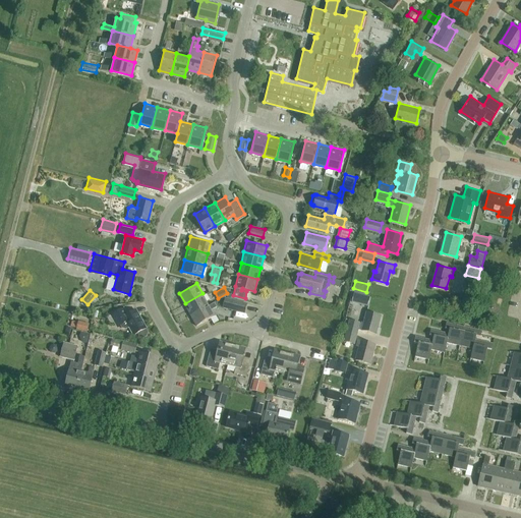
[(354,290),(352,299),(367,303),(369,294),(354,290)]
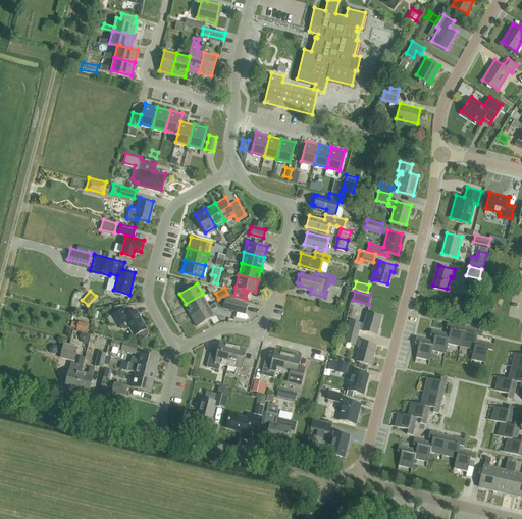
[(186,304),(191,314),(209,304),(203,294),(186,304)]
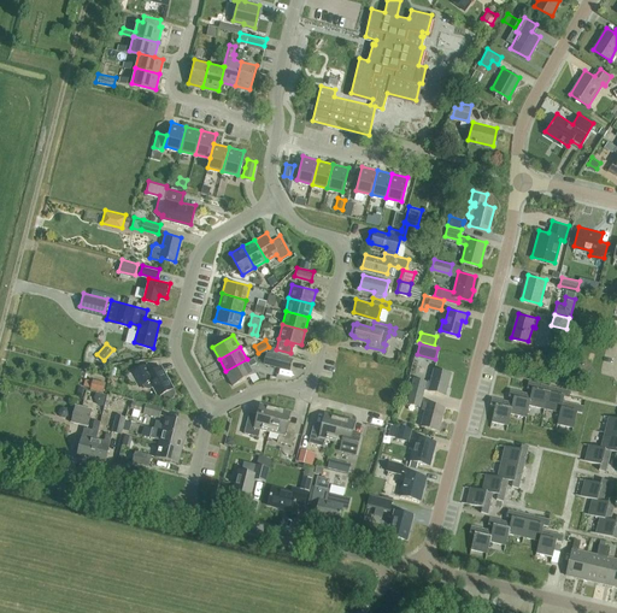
[(289,369),(293,357),(276,352),(272,364),(289,369)]
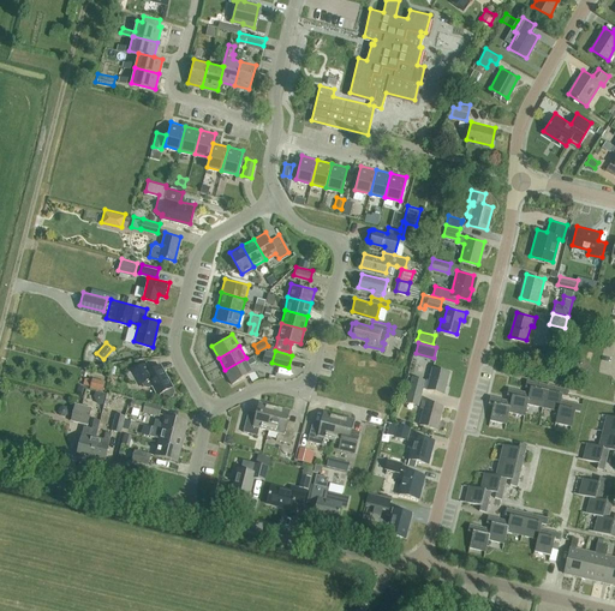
[(252,354),(246,358),(225,370),(232,382),(252,370),(249,364),(256,359),(252,354)]
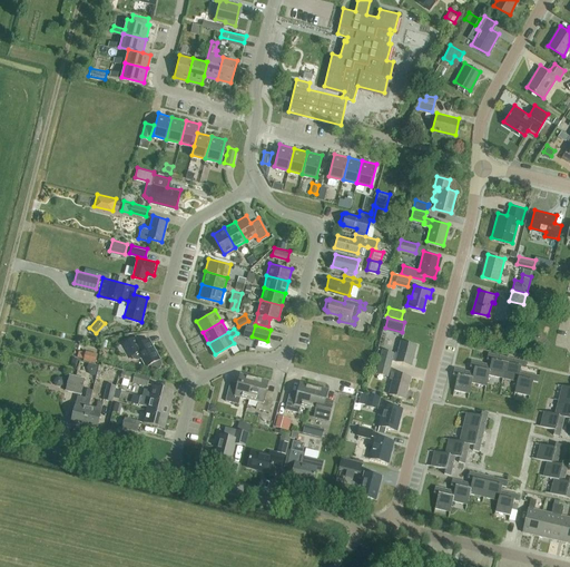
[(140,355),(146,364),(150,362),(153,367),(156,368),(160,365),(161,361),(159,358),(159,357),(148,336),(138,342),(135,335),(121,342),(125,350),(127,349),(130,354),(131,353),(134,357),(137,358),(140,355)]
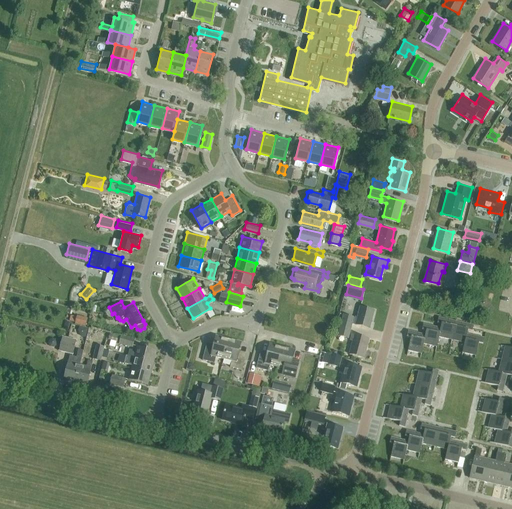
[(343,312),(342,316),(338,315),(336,322),(340,323),(340,324),(350,327),(352,322),(369,326),(373,308),(360,305),(357,316),(343,312)]
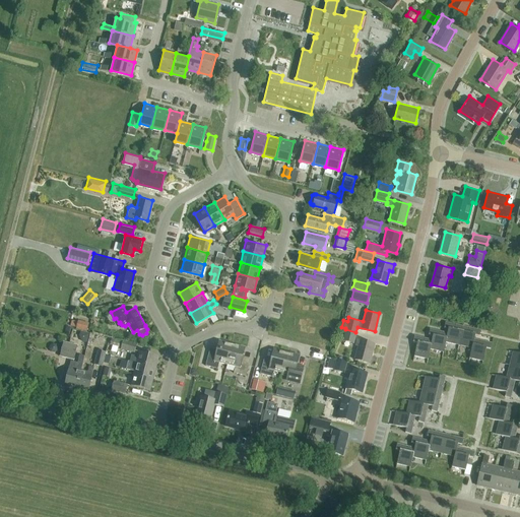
[(75,325),(87,327),(88,319),(76,317),(75,325)]
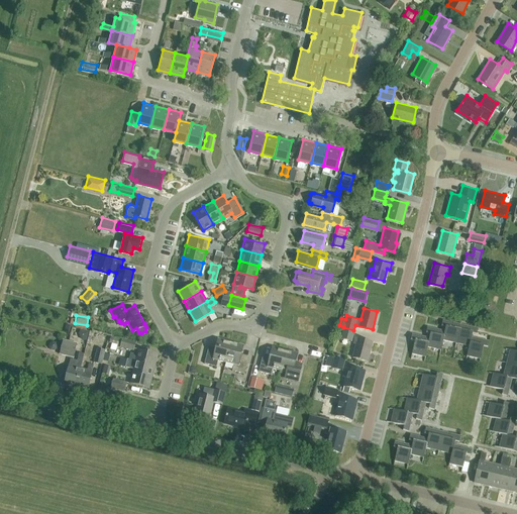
[(442,337),(443,337),(456,340),(460,322),(442,318),(441,324),(445,325),(444,329),(442,337)]
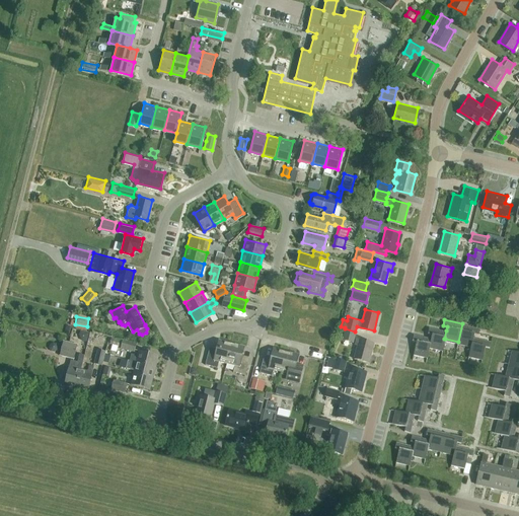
[(458,342),(470,345),(471,345),(473,337),(474,333),(478,334),(480,327),(462,323),(458,342)]
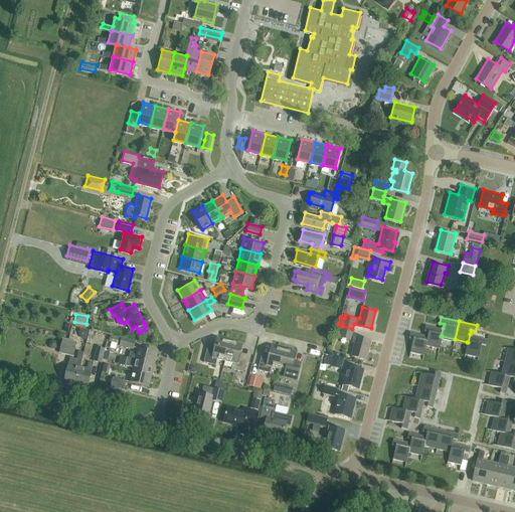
[(425,343),(426,343),(440,346),(442,336),(441,336),(443,328),(425,324),(424,330),(428,330),(427,334),(425,343)]
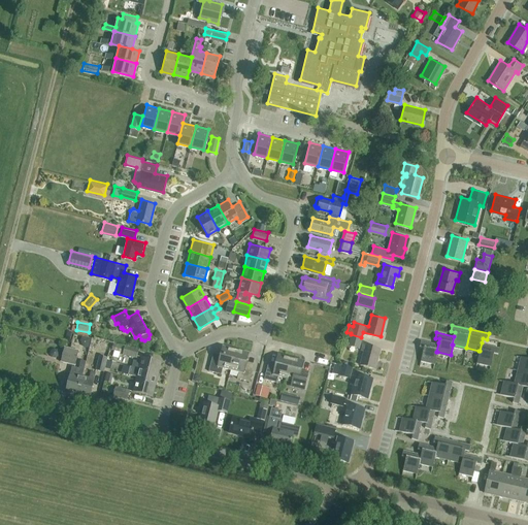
[(359,347),(361,337),(351,334),(349,343),(359,347)]
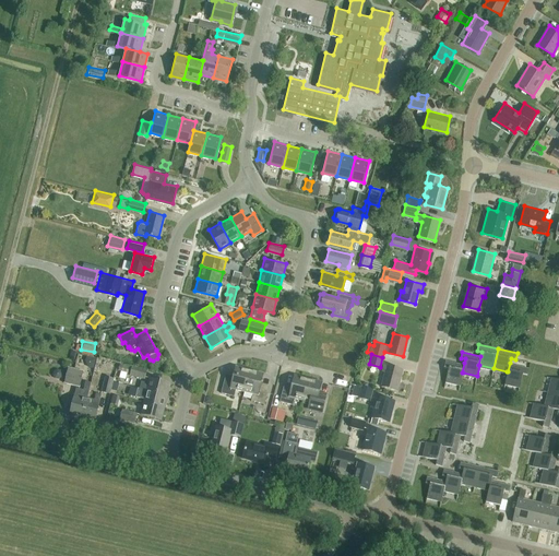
[(462,373),(464,363),(445,359),(444,365),(449,366),(445,380),(461,383),(463,373),(462,373)]
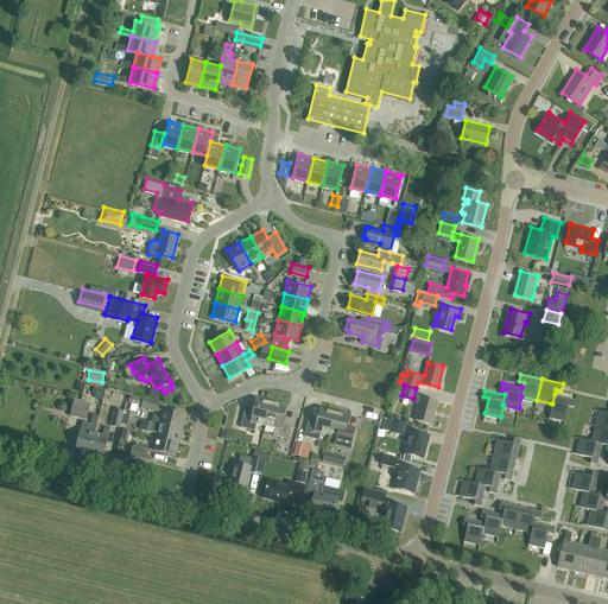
[(157,409),(159,399),(131,393),(128,400),(141,402),(141,406),(157,409)]
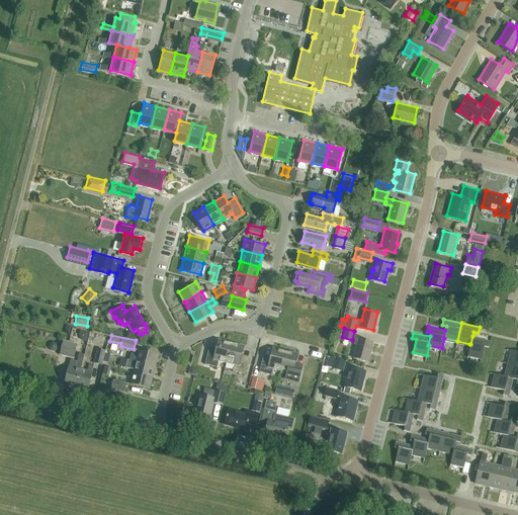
[(367,360),(372,340),(356,336),(354,342),(356,343),(353,356),(367,360)]
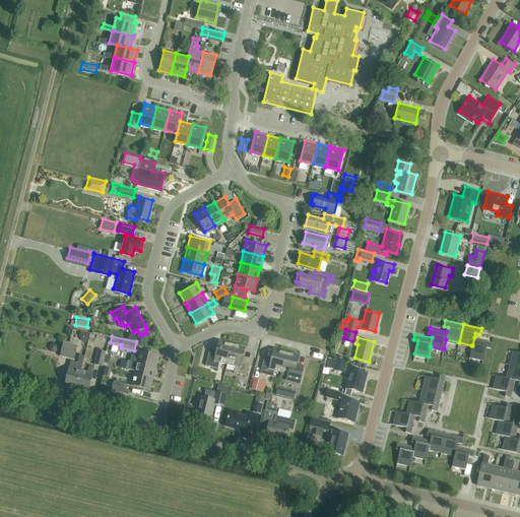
[(472,345),(471,345),(469,356),(483,359),(486,346),(491,347),(493,340),(474,337),(472,345)]
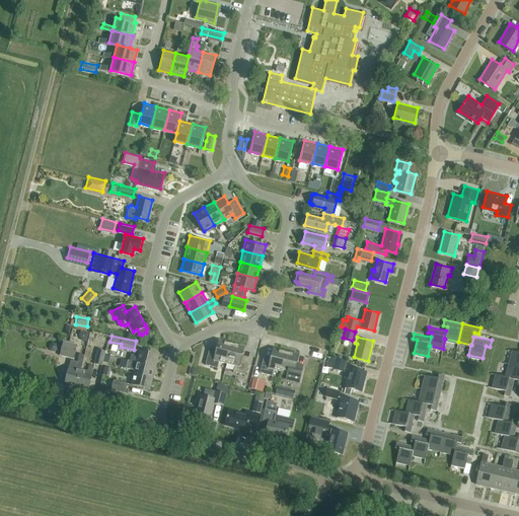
[(205,363),(212,364),(217,366),(219,360),(226,361),(231,342),(218,338),(215,351),(208,349),(205,363)]
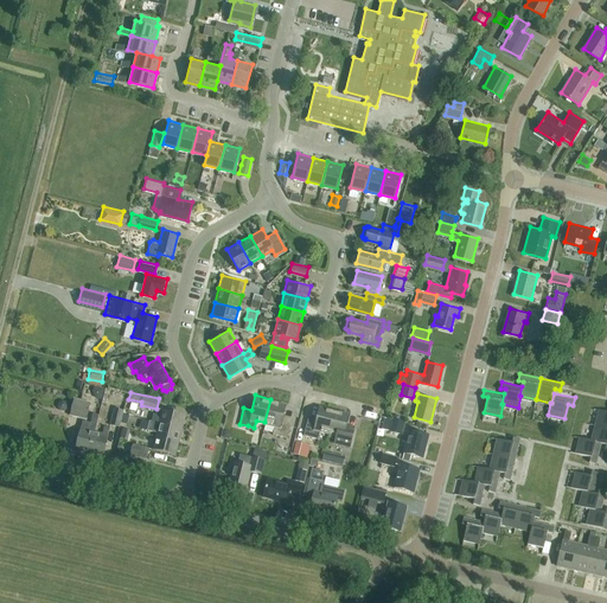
[(85,416),(90,401),(74,396),(70,412),(85,416)]
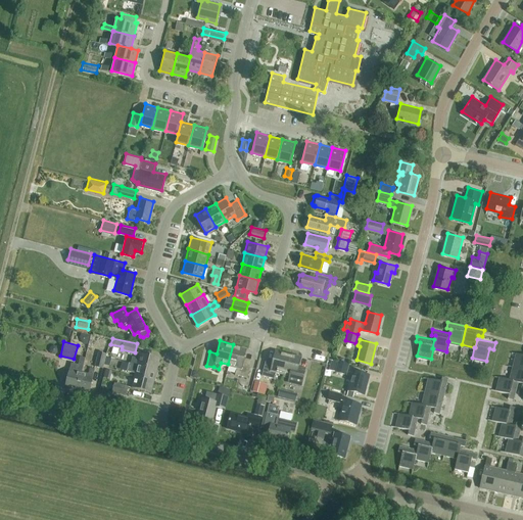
[(246,347),(233,344),(228,364),(236,366),(235,373),(247,376),(250,363),(242,361),(246,347)]
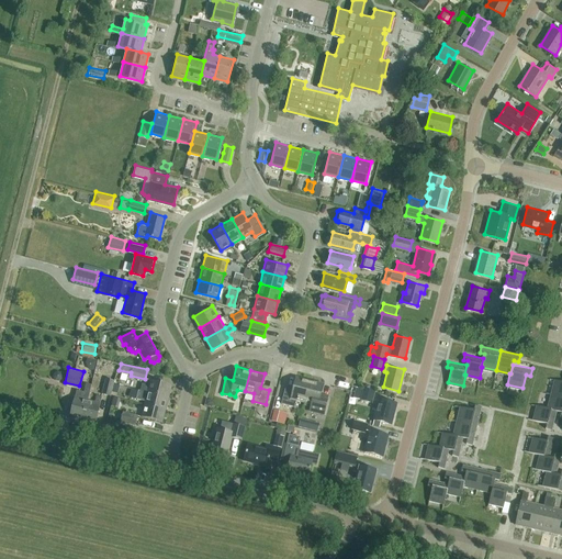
[(304,400),(310,378),(295,375),(292,389),(284,387),(281,401),(294,405),(296,398),(304,400)]
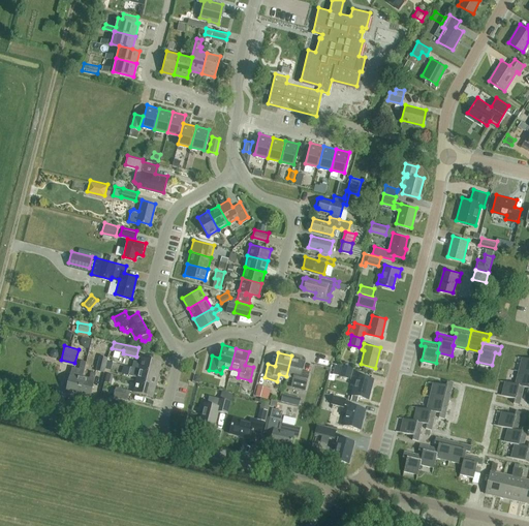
[(107,357),(99,354),(96,368),(103,370),(105,365),(106,359),(107,357)]
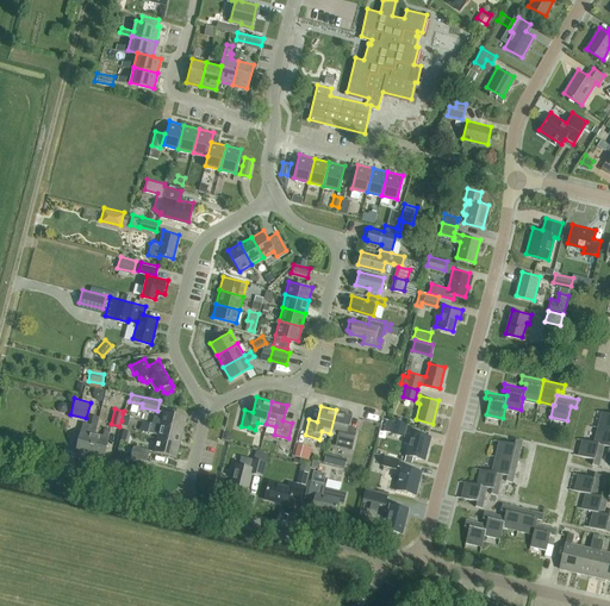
[(154,413),(153,420),(182,429),(186,416),(163,410),(161,414),(154,413)]
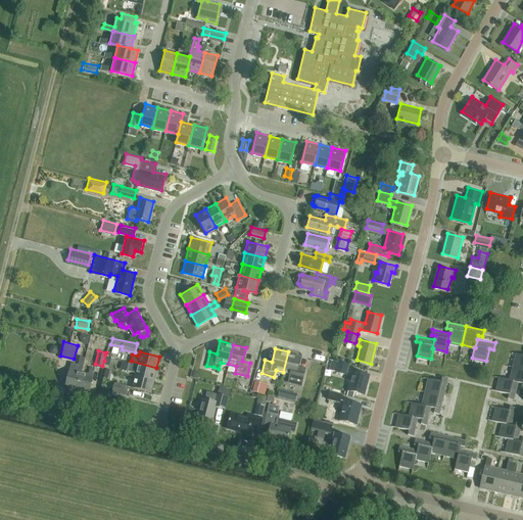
[(288,351),(283,372),(282,374),(288,376),(287,380),(301,383),(304,370),(297,368),(300,356),(288,351)]
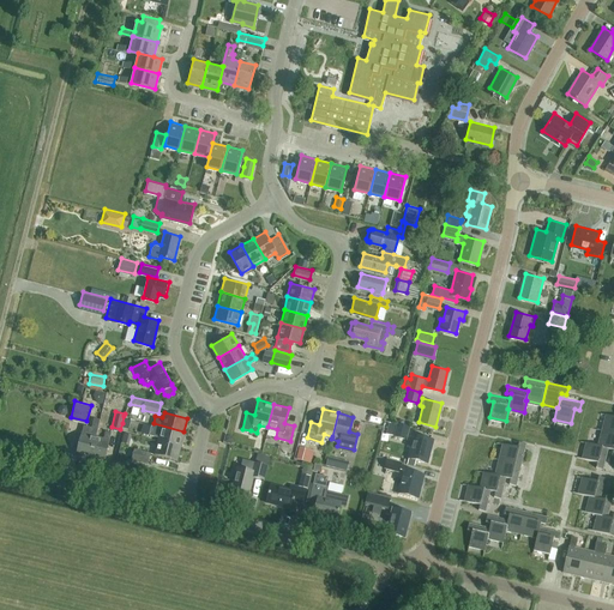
[(602,428),(613,430),(613,414),(606,412),(602,428)]
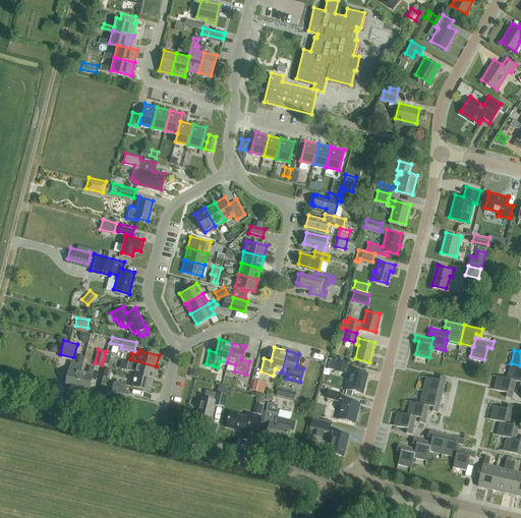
[(68,369),(64,385),(70,387),(70,388),(76,389),(80,369),(84,354),(79,353),(77,361),(70,359),(69,365),(68,364),(67,369),(68,369)]
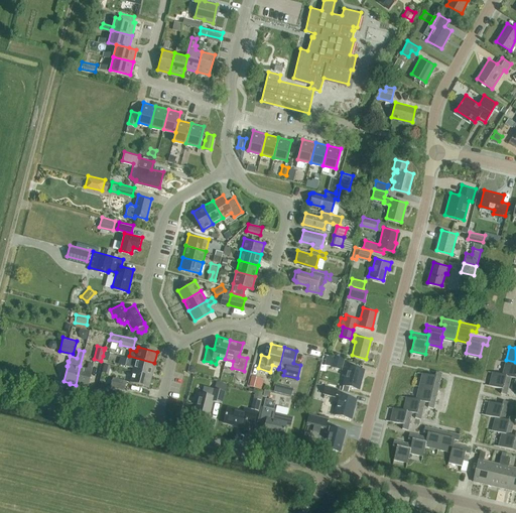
[(334,355),(331,365),(341,368),(344,358),(334,355)]
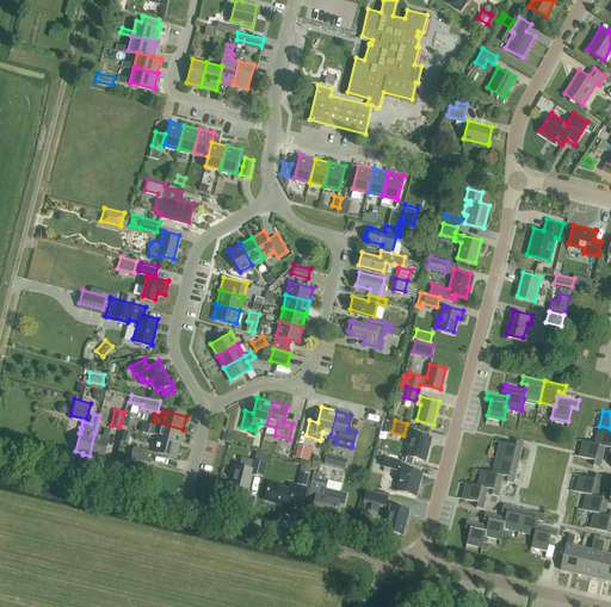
[(153,421),(150,421),(148,431),(158,433),(156,437),(179,443),(183,429),(153,421)]
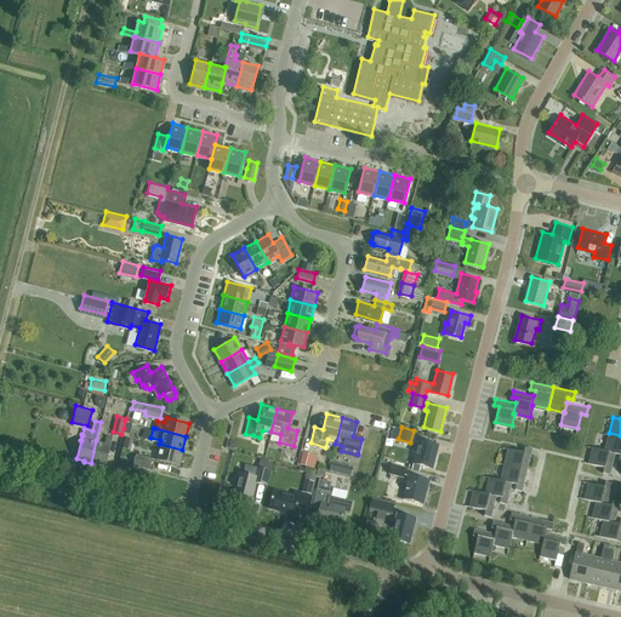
[(620,435),(609,433),(605,449),(615,451),(615,452),(620,453),(619,458),(620,458),(620,435)]
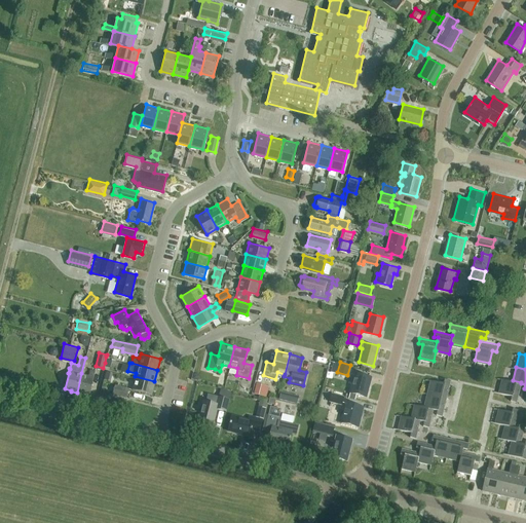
[(88,374),(81,373),(77,393),(82,395),(83,394),(89,395),(94,375),(96,369),(90,368),(88,374)]
